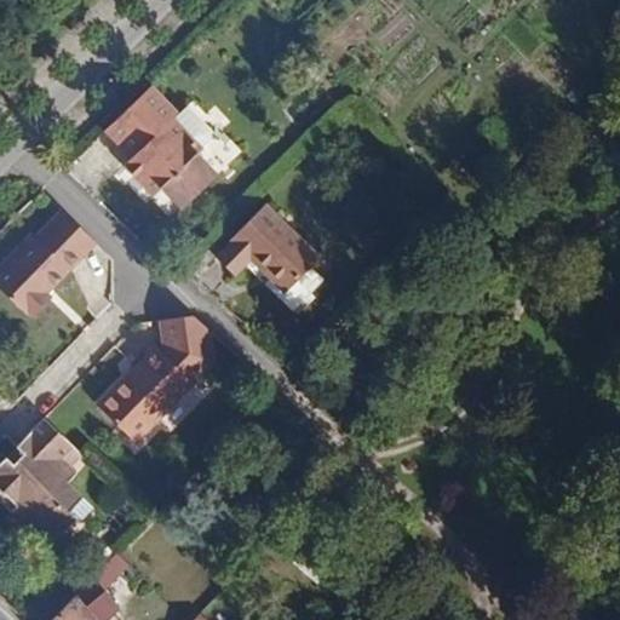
[(170,114),(144,87),(104,126),(98,131),(125,159),(119,166),(137,185),(142,185),(150,195),(158,191),(177,210),(212,174),(189,153),(211,132),(211,122),(185,99),(170,114)]
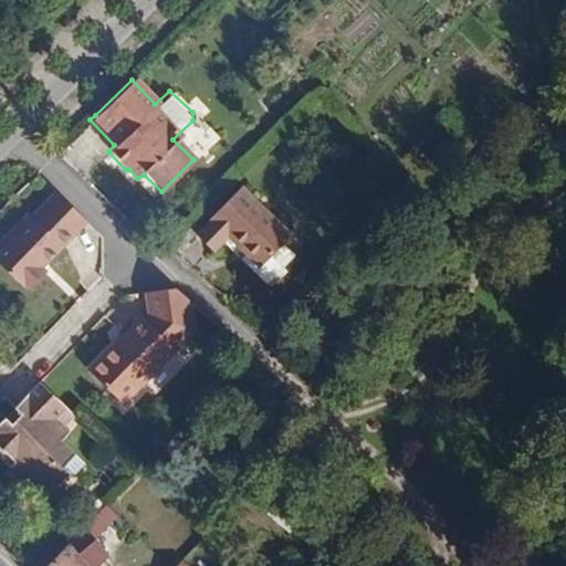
[(462,161),(463,158),(462,156),(461,153),(457,150),(453,150),(449,153),(448,155),(447,159),(449,164),(451,165),(457,166),(461,164),(462,161)]
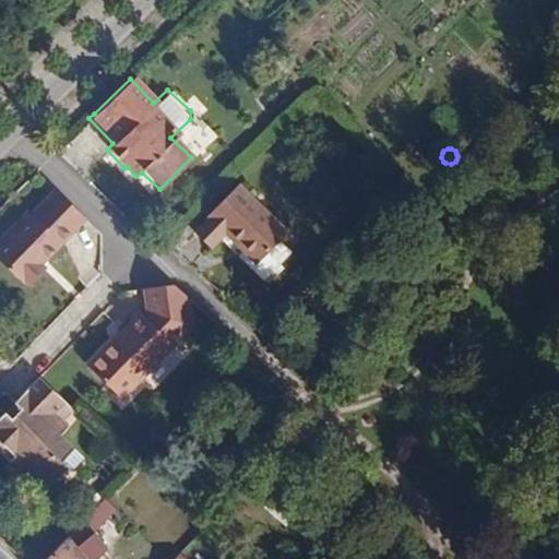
[(286,232),(236,183),(206,212),(207,217),(194,232),(209,247),(224,233),(256,262),(286,232)]
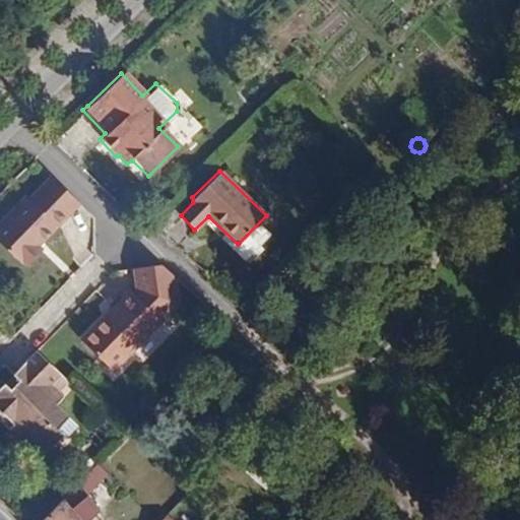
[(37,243),(79,201),(52,174),(30,196),(26,193),(0,219),(0,240),(19,260),(22,258),(27,262),(41,248),(37,243)]
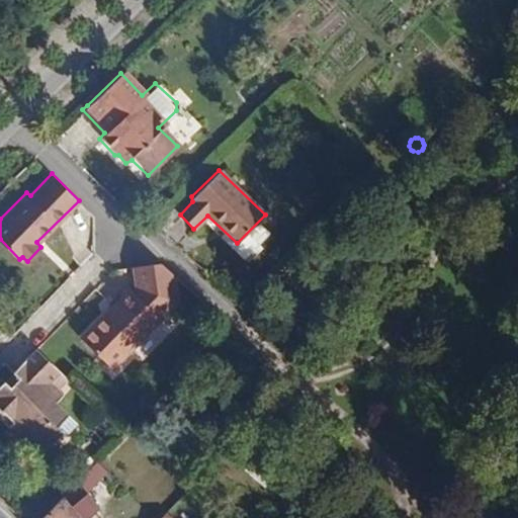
[(180,308),(175,276),(161,263),(134,266),(138,288),(108,319),(103,318),(82,341),(115,373),(180,308)]
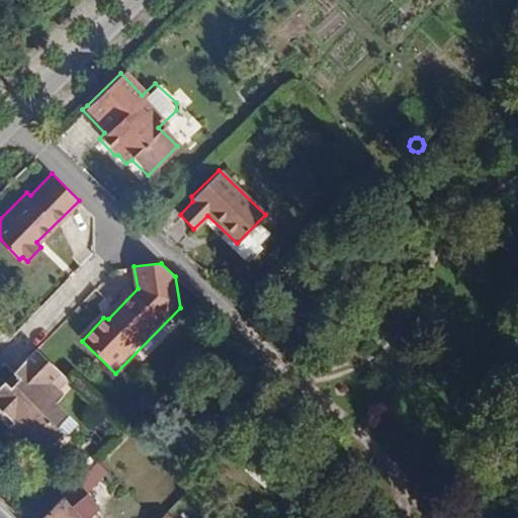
[(37,346),(14,369),(22,376),(12,384),(6,377),(0,383),(0,413),(10,423),(14,423),(34,441),(55,440),(63,431),(59,425),(70,414),(60,405),(57,403),(64,394),(52,380),(61,369),(37,346)]
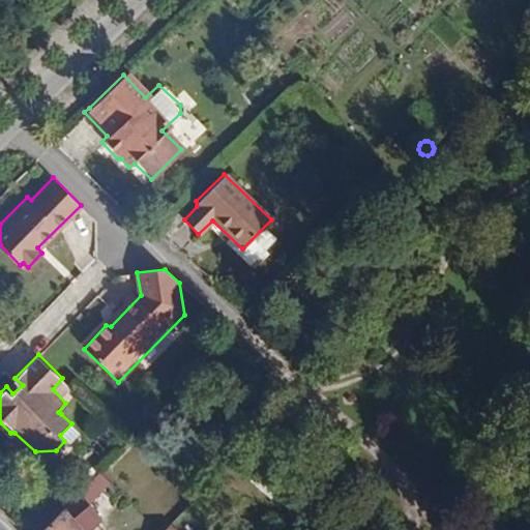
[(60,435),(64,441),(69,444),(81,434),(71,423),(60,435)]
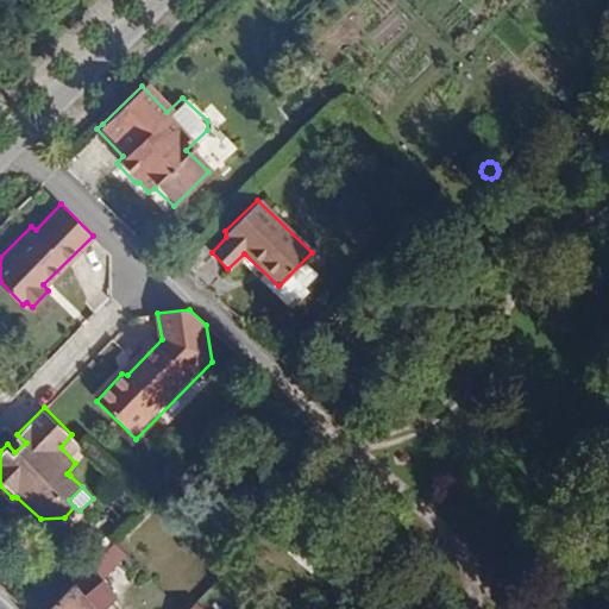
[(118,542),(98,562),(111,575),(131,557),(118,542)]
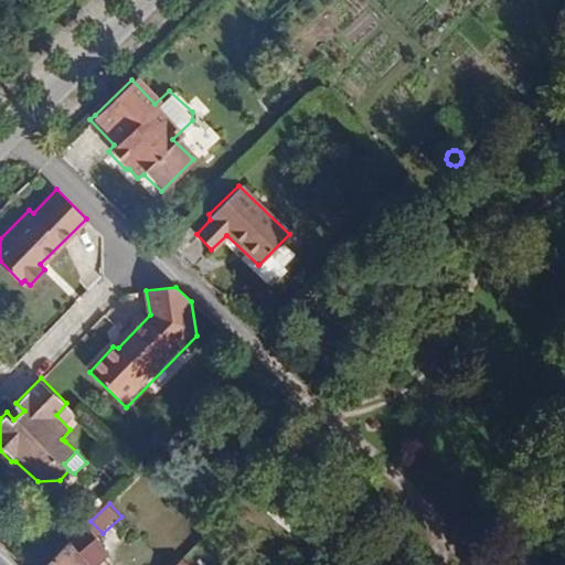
[(85,523),(44,564),(97,564),(108,553),(85,523)]
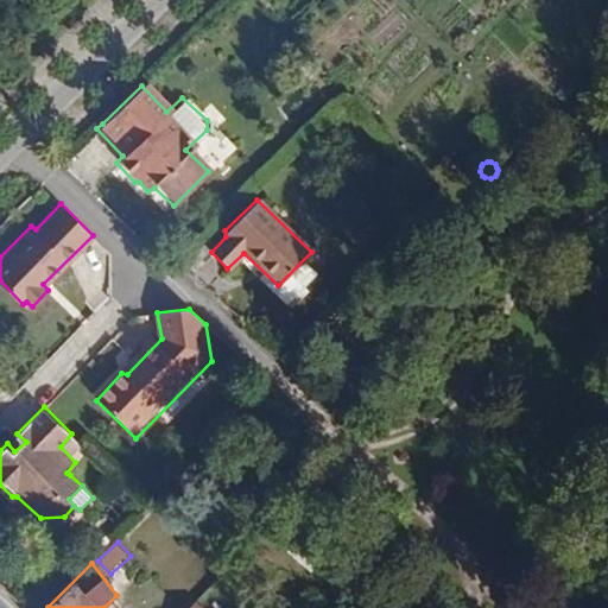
All buildings are outlined.
